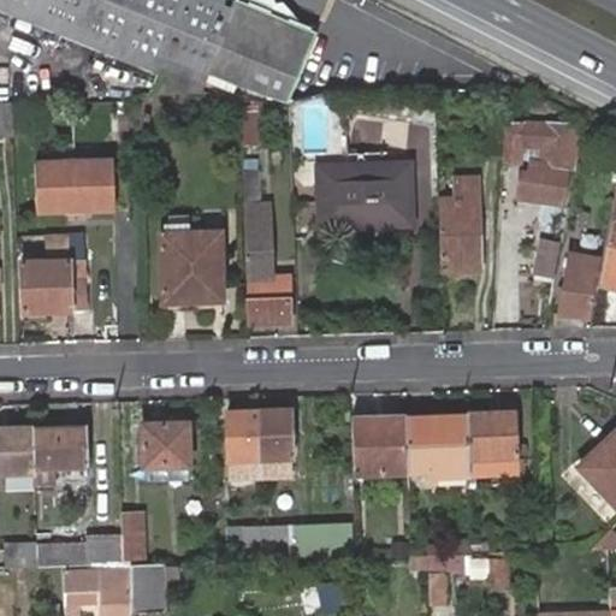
[(308,33),(214,0),(0,0),(0,5),(155,60),(147,84),(194,94),(202,70),(284,100),(308,33)]
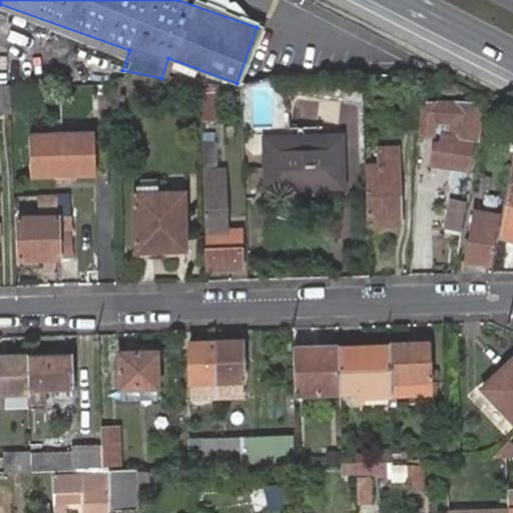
[(0,84),(0,113),(8,114),(8,85),(0,84)]
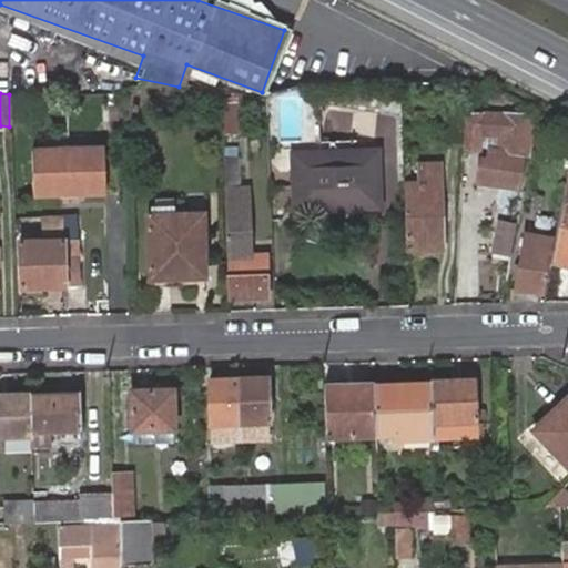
[(235,102),(222,102),(223,132),(236,132),(235,102)]
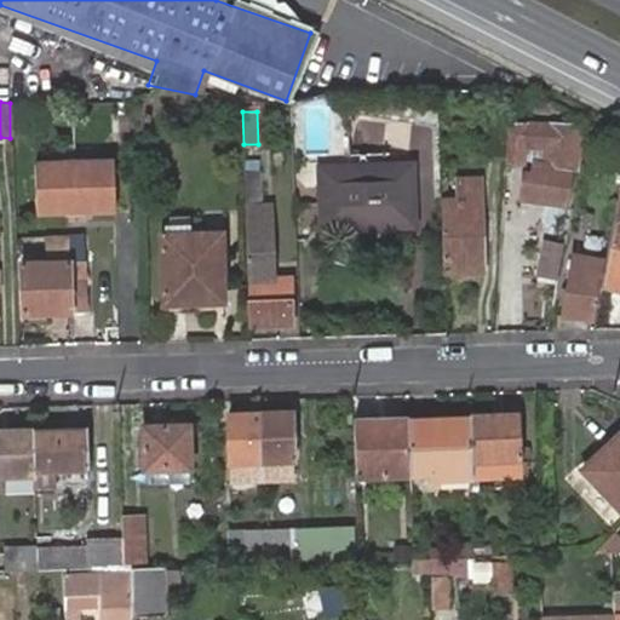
[(560,160),(562,115),(524,112),(494,113),(495,159),(507,158),(509,143),(527,143),(527,158),(516,159),(516,173),(506,173),(506,199),(556,197),(555,178),(556,160),(560,160)]
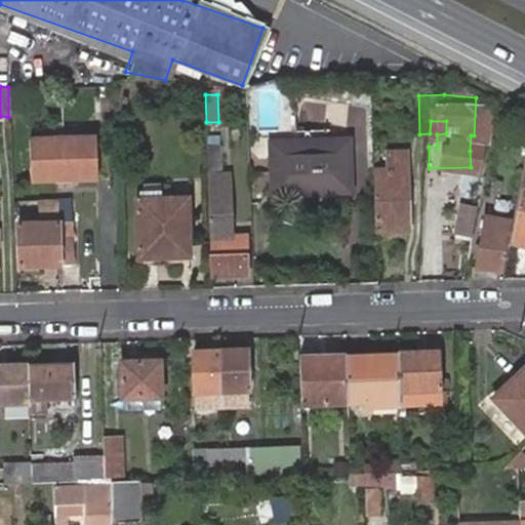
[(30,180),(98,180),(98,133),(30,133),(30,180)]
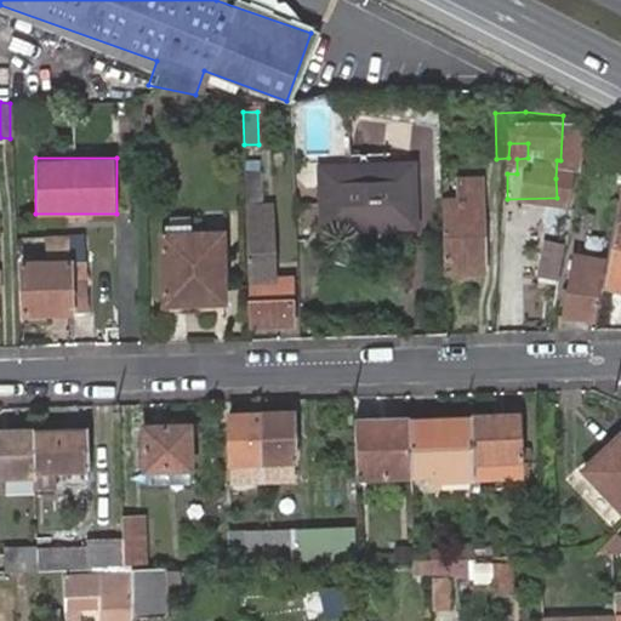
[(383,226),(381,171),(324,174),(325,228),(383,226)]
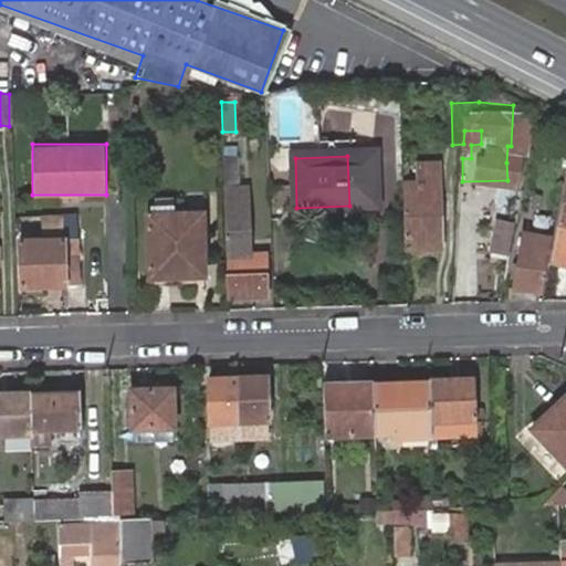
[(373,156),(347,156),(349,206),(375,206),(373,156)]
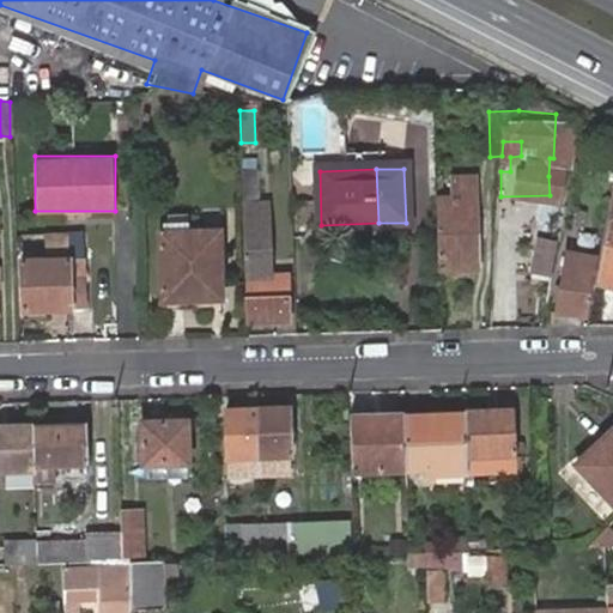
[(612,169),(604,169),(589,285),(605,286),(612,287),(612,169)]
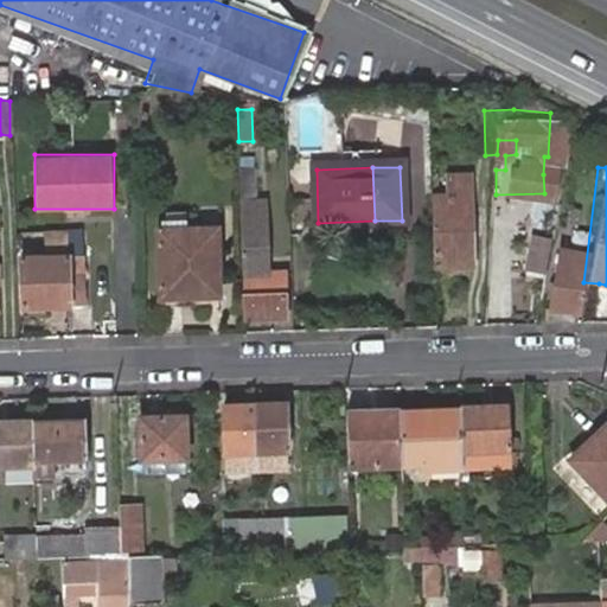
[(254,171),(240,171),(240,202),(243,320),(287,319),(285,274),(267,275),(262,275),(262,266),(267,267),(264,200),(256,200),(254,171)]
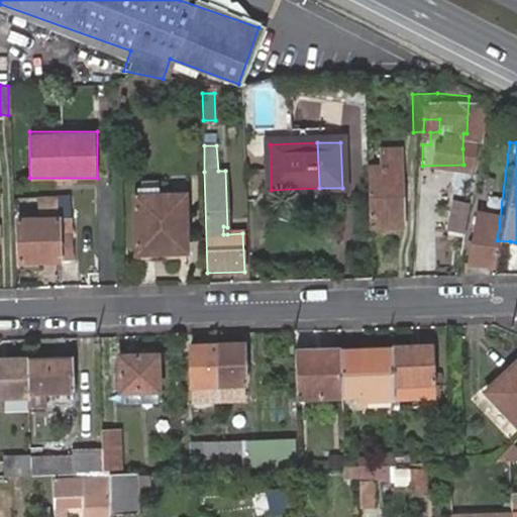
[(368,167),(370,227),(401,227),(399,167),(399,148),(379,148),(380,167),(368,167)]
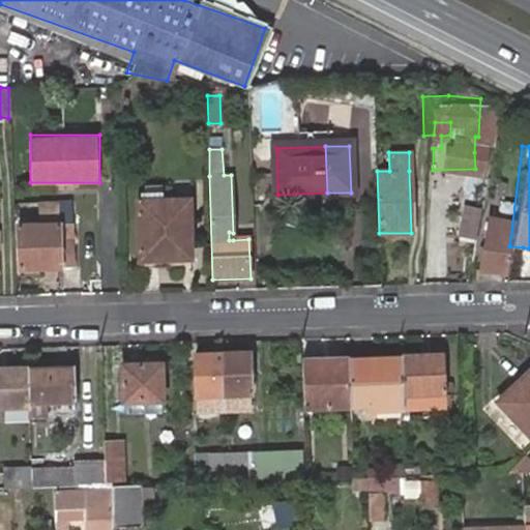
[(489,195),(487,217),(507,219),(509,207),(497,206),(498,196),(489,195)]
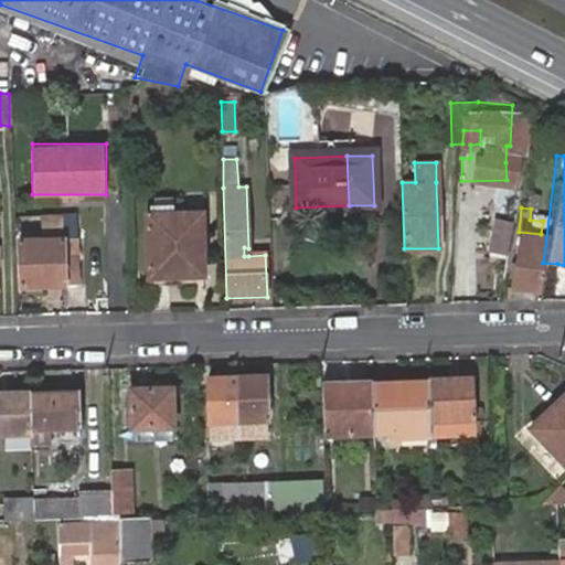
[(65,233),(65,211),(42,211),(43,233),(65,233)]
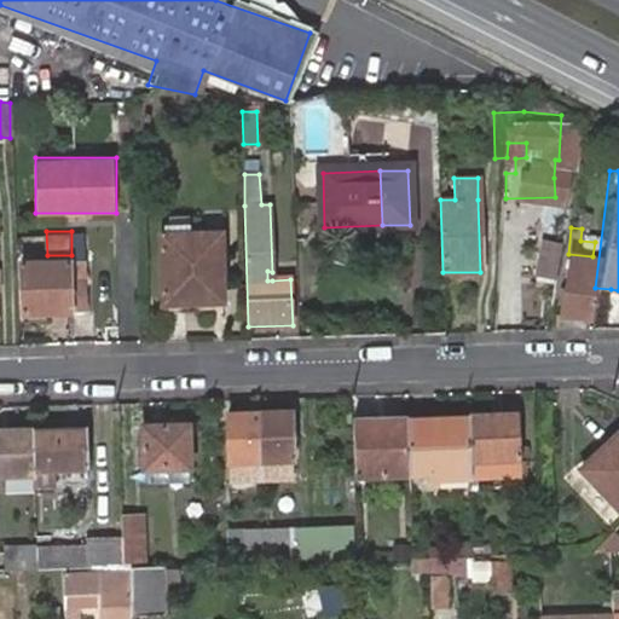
[(186,296),(186,302),(223,302),(220,232),(158,235),(161,298),(186,296)]
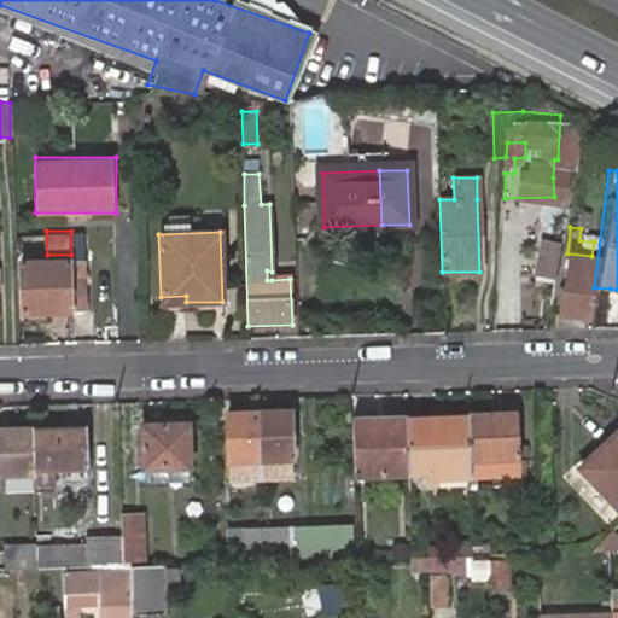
[(549,278),(552,242),(531,240),(528,278),(549,278)]
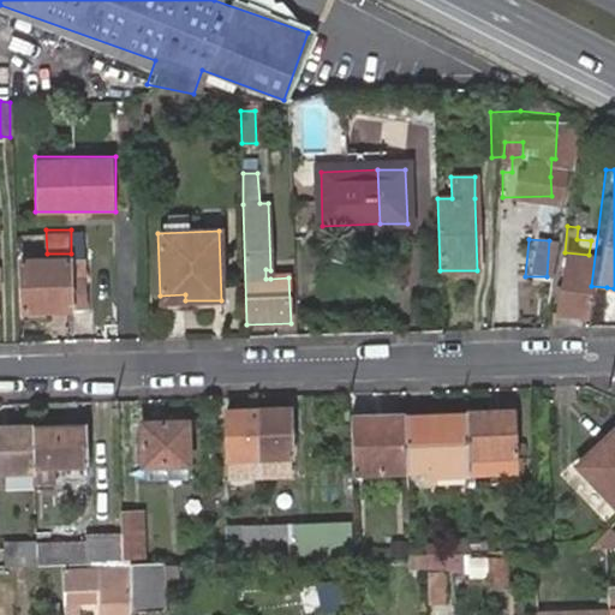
[(559,303),(557,312),(579,315),(583,315),(589,255),(565,252),(561,286),(556,287),(555,302),(559,303)]
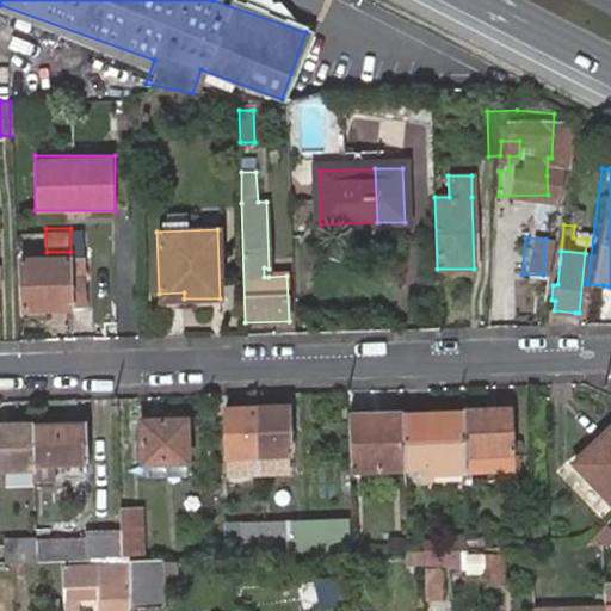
[(49,258),(22,259),(24,312),(72,310),(72,307),(87,306),(86,258),(49,258)]
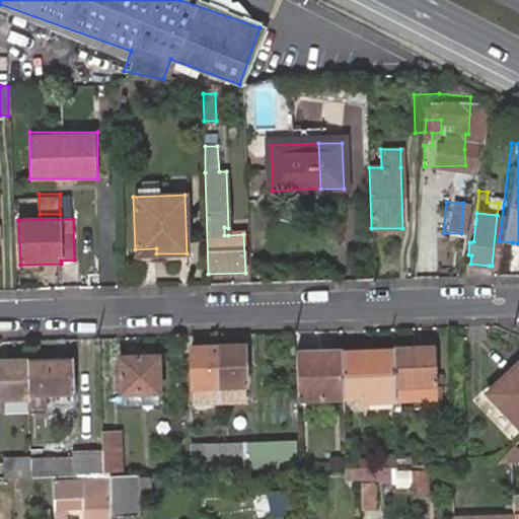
[(470,264),(469,276),(488,275),(489,266),(470,264)]
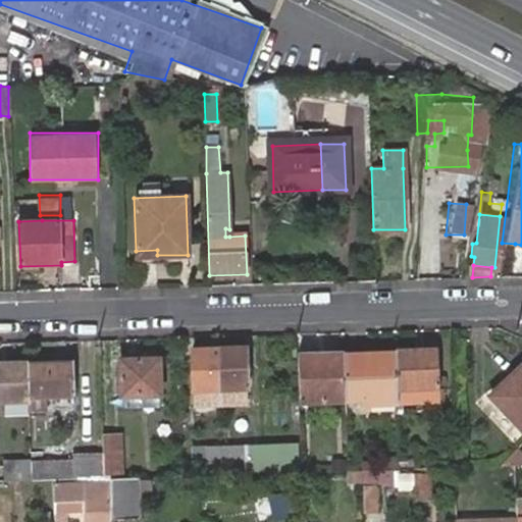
[(245,346),(218,347),(219,389),(246,387),(245,346)]
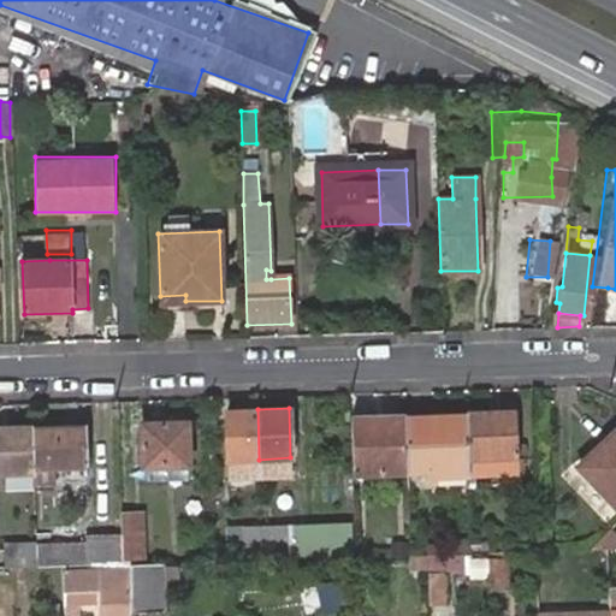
[(259,460),(258,409),(229,410),(230,460),(231,473),(260,473),(259,460)]
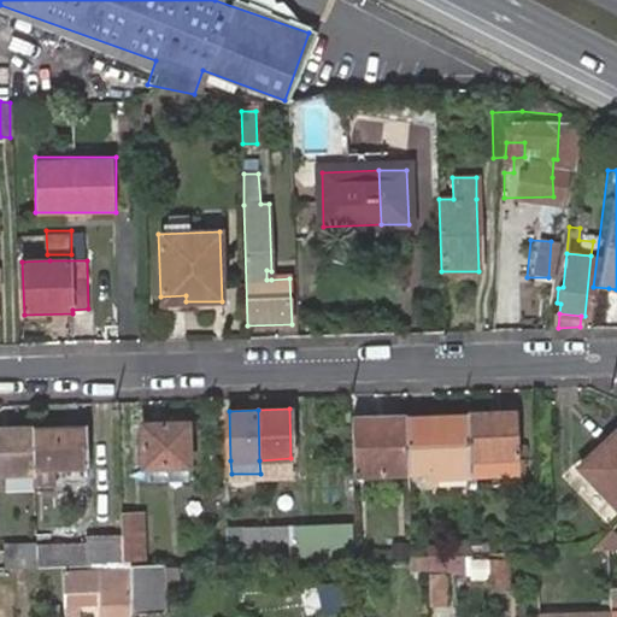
[(465,457),(466,480),(518,477),(518,456),(517,413),(464,415),(465,457)]
